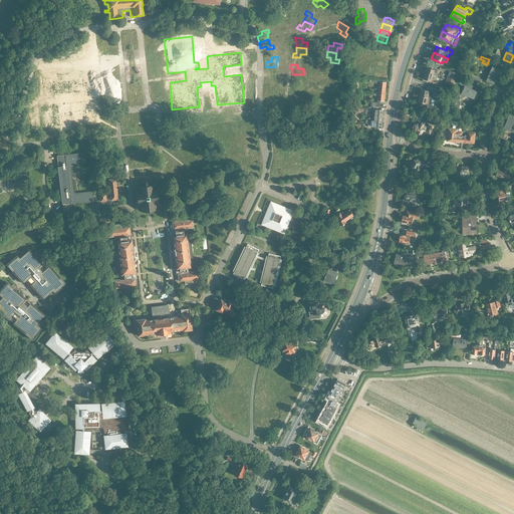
[(490,64),(486,72),(497,76),(500,69),(493,66),(493,65),(490,64)]
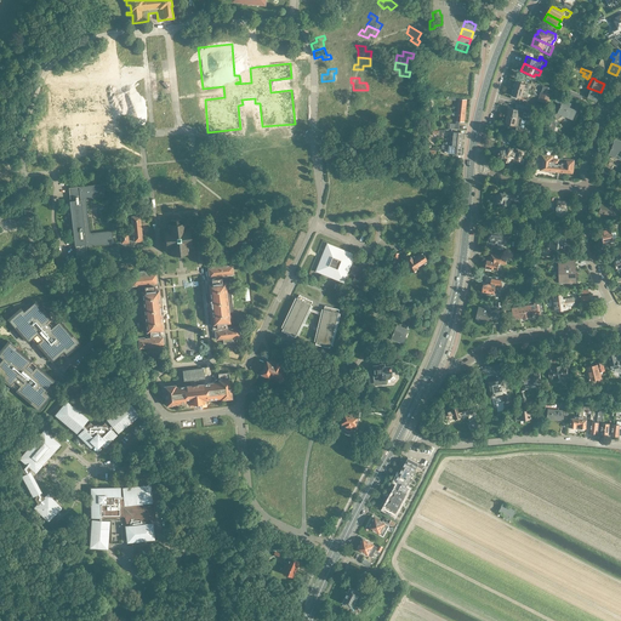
[(446,79),(445,86),(449,86),(448,89),(453,89),(453,87),(457,89),(459,81),(446,79)]
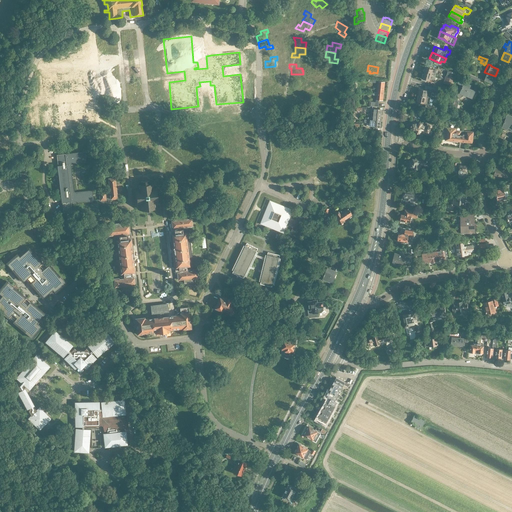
[(275,66),(265,67),(265,73),(271,73),(271,76),(279,76),(279,72),(276,72),(275,66)]
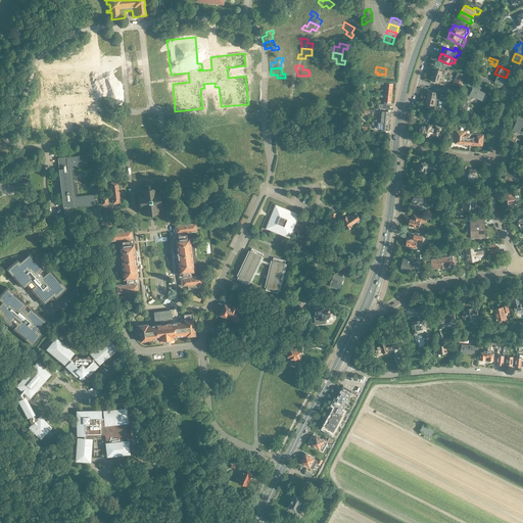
[(435,68),(433,75),(444,78),(446,73),(444,72),(445,72),(440,69),(440,68),(437,67),(437,69),(435,68)]
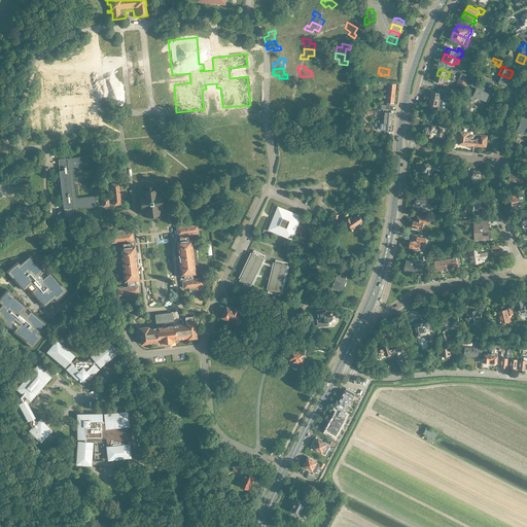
[(332,74),(330,80),(341,83),(343,78),(346,79),(347,75),(339,72),(338,76),(332,74)]
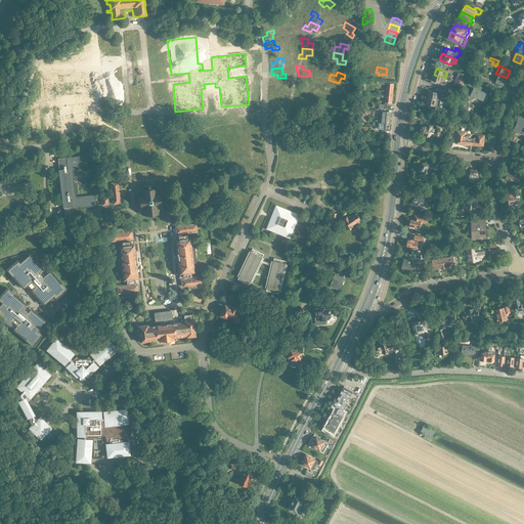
[(456,73),(454,81),(465,84),(467,76),(456,73)]
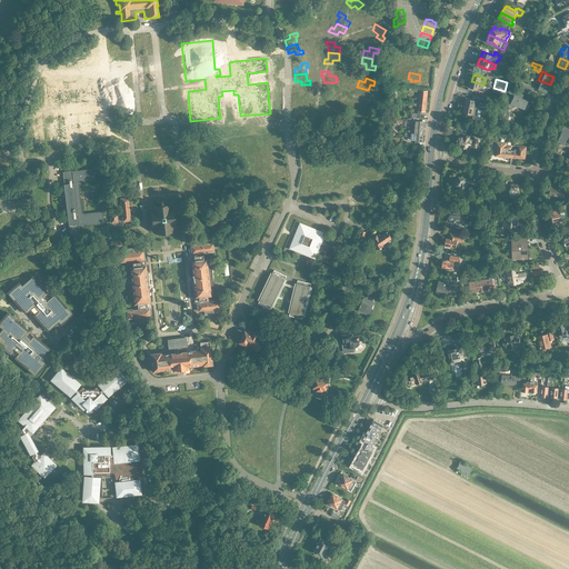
[(538,90),(538,89),(547,92),(550,85),(538,80),(535,89),(538,90)]
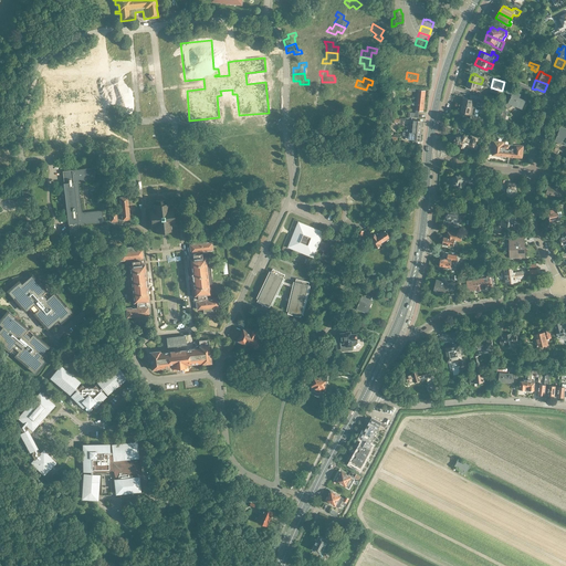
[(481,84),(469,81),(467,87),(470,88),(469,88),(478,92),(479,88),(480,88),(481,84)]
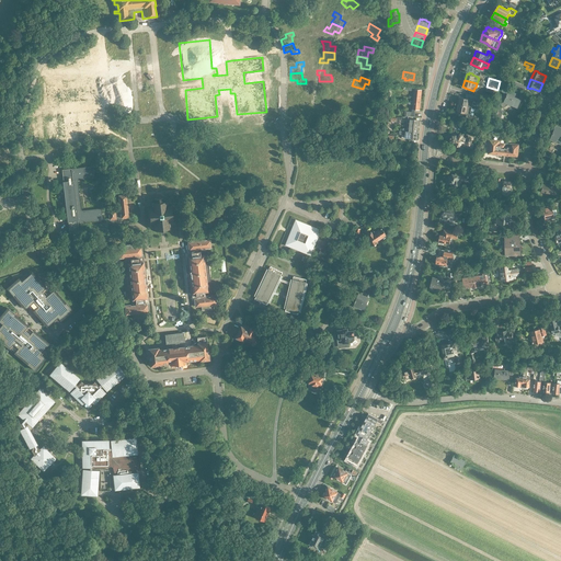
[(515,83),(513,88),(524,92),(525,87),(515,83)]
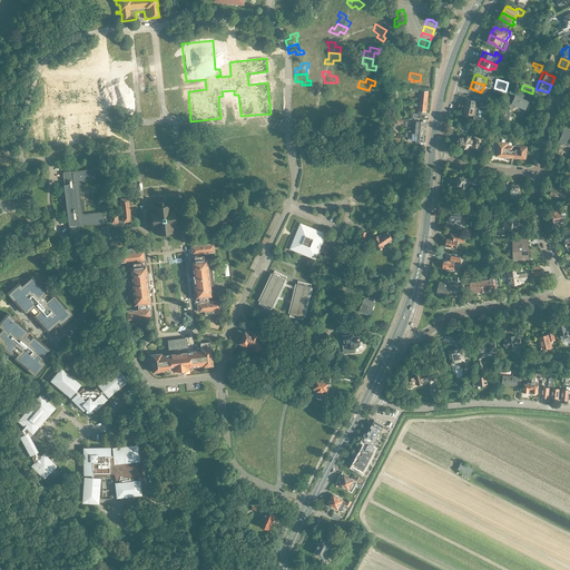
[(357,87),(355,92),(361,96),(360,98),(367,101),(369,98),(366,97),(369,90),(357,87)]
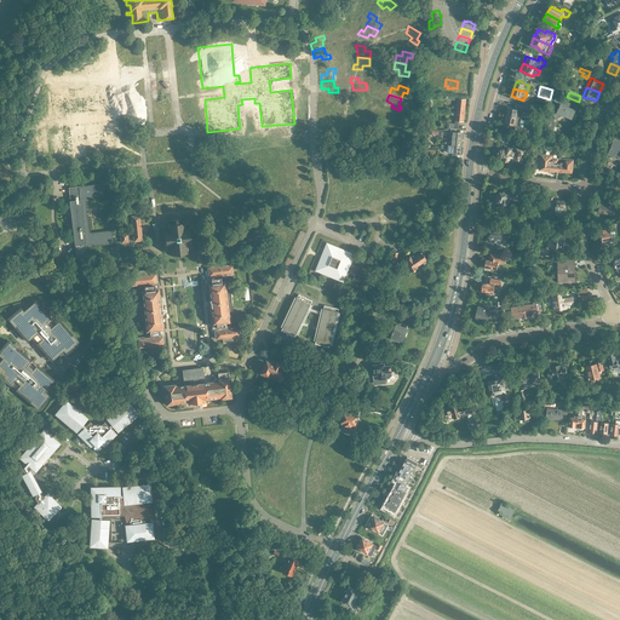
[(449,97),(449,99),(458,101),(457,108),(457,109),(465,109),(465,108),(466,99),(463,99),(458,99),(458,97),(452,97),(449,97)]
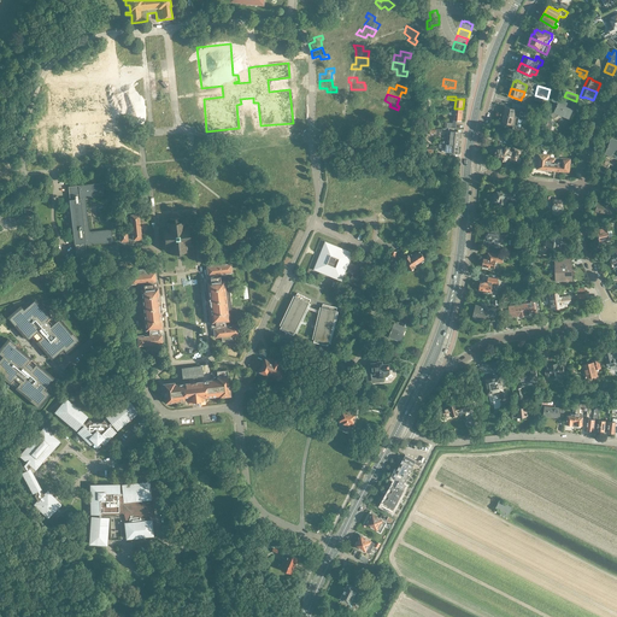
[(558,104),(554,112),(551,115),(554,118),(560,115),(569,118),(573,110),(565,106),(568,103),(553,97),(551,101),(558,104)]
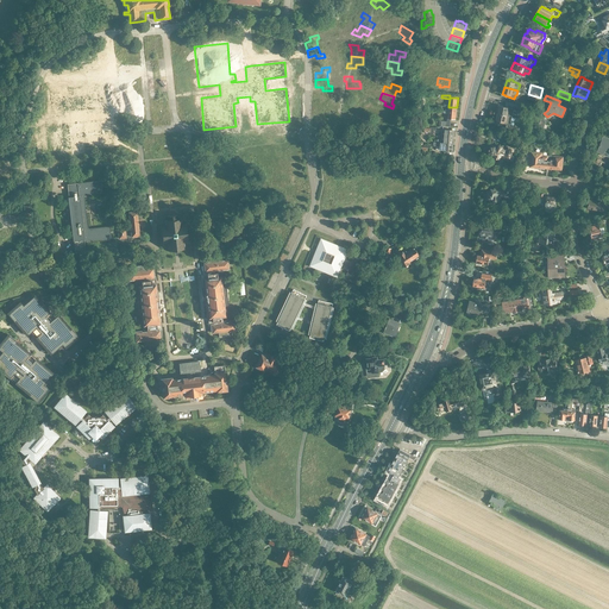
[(319,106),(319,114),(333,113),(333,105),(334,105),(334,100),(326,101),(326,106),(319,106)]
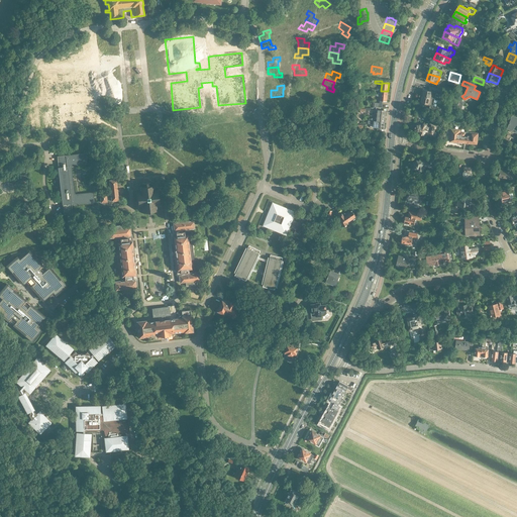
[(424,90),(422,96),(434,99),(435,99),(436,92),(438,93),(439,89),(433,87),(432,91),(432,92),(424,90)]
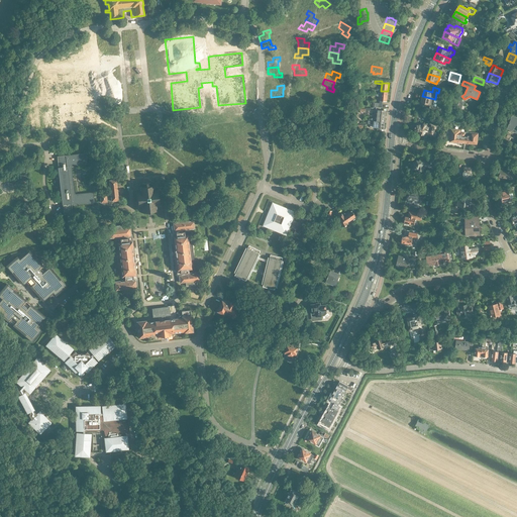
[(376,93),(376,96),(381,96),(380,101),(387,101),(388,92),(388,91),(381,91),(381,93),(376,93)]
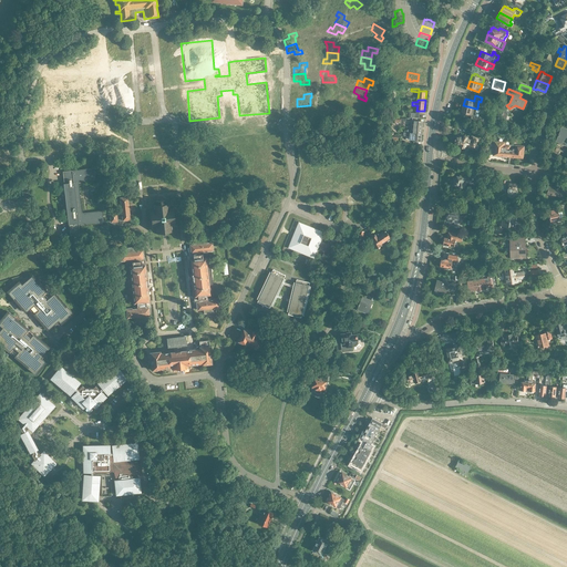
[(463,105),(462,112),(471,114),(471,115),(475,116),(477,109),(476,109),(463,105)]
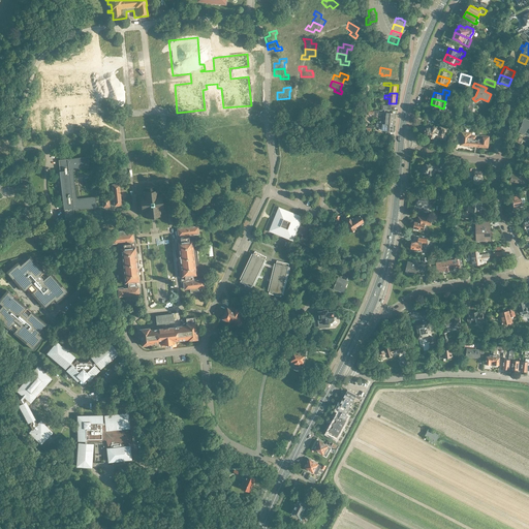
[(320,101),(317,104),(327,112),(331,106),(333,109),(336,105),(329,100),(327,103),(322,100),(321,102),(320,101)]
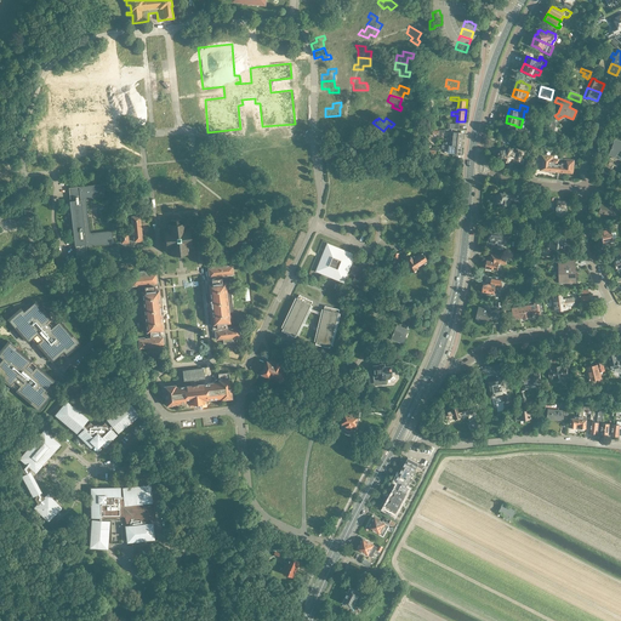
[(620,141),(615,140),(609,155),(615,158),(620,160),(620,141)]
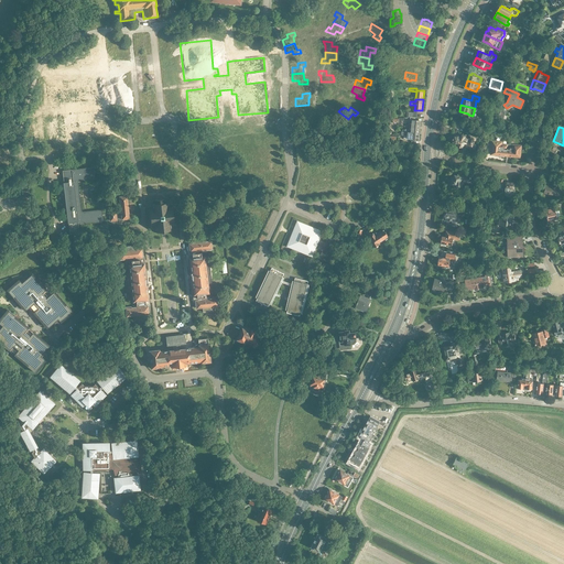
[(402,131),(401,134),(402,134),(402,136),(407,136),(407,139),(413,140),(419,141),(420,133),(405,132),(402,131)]
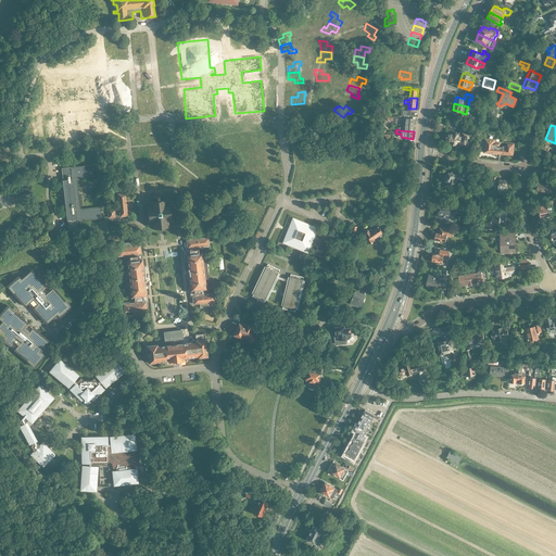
[(464,147),(465,146),(468,148),(469,143),(466,141),(468,137),(464,135),(462,138),(462,137),(458,136),(458,135),(455,133),(455,134),(451,133),(450,135),(449,135),(449,136),(447,135),(446,139),(446,140),(452,142),(451,143),(456,146),(456,143),(464,147)]
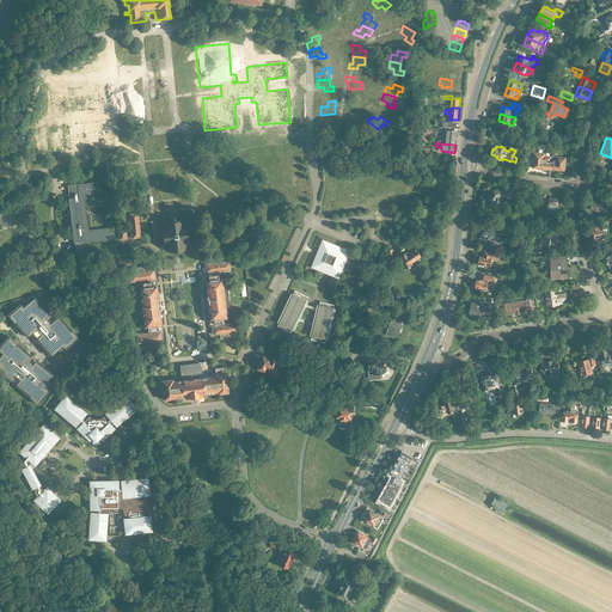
[(543,169),(548,169),(550,170),(551,157),(549,157),(548,155),(545,155),(544,157),(544,154),(534,153),(533,160),(534,160),(533,163),(533,164),(533,165),(533,166),(534,167),(536,167),(537,167),(538,167),(543,167),(543,169)]
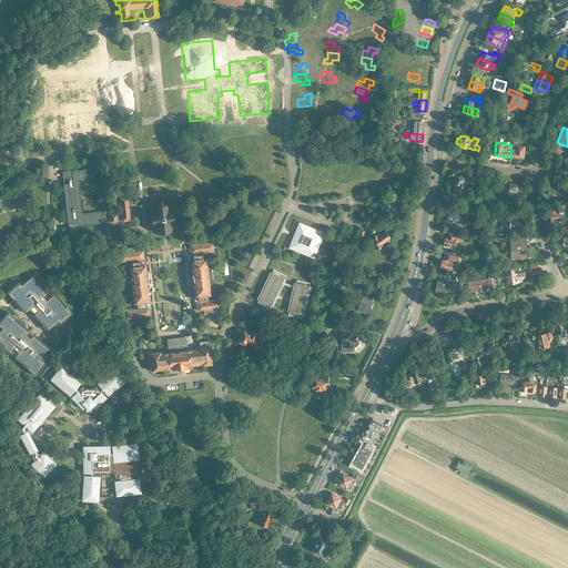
[(525,146),(511,145),(510,158),(519,158),(520,158),(521,156),(523,156),(523,155),(523,154),(525,154),(525,146)]
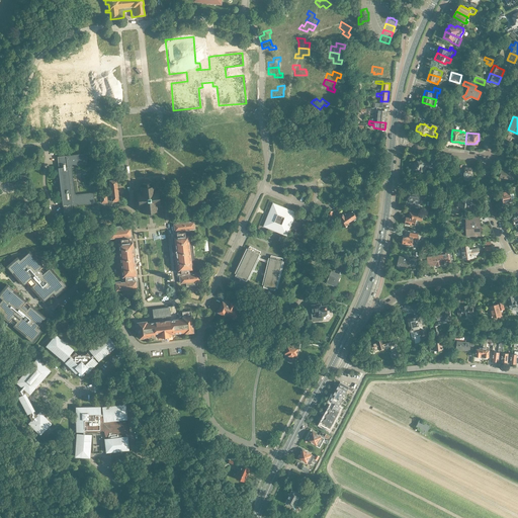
[(59,175),(61,189),(60,189),(61,195),(62,195),(64,214),(73,213),(72,206),(95,203),(93,192),(75,194),(72,167),(87,165),(86,154),(66,156),(57,157),(59,169),(58,169),(59,175)]
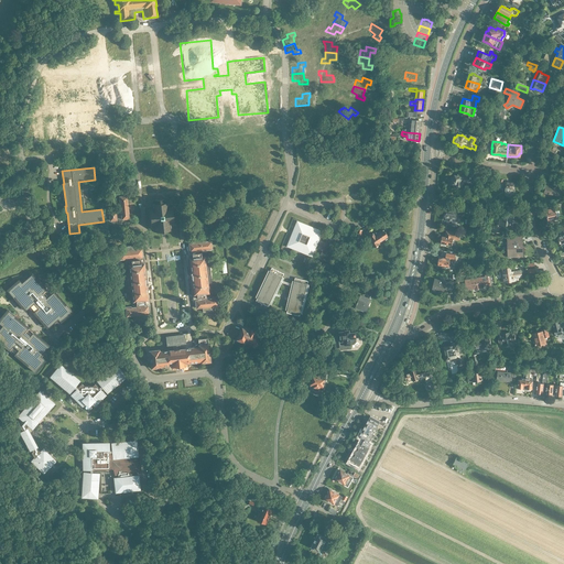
[(399,173),(390,175),(392,186),(400,184),(399,173)]
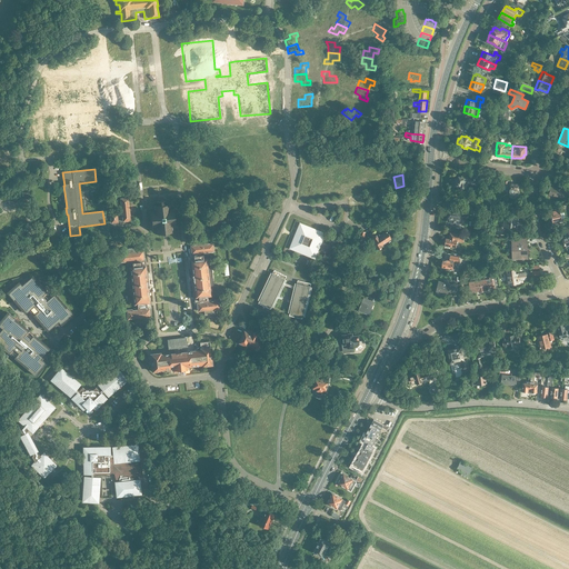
[(472,176),(472,178),(462,176),(461,178),(459,177),(458,178),(456,177),(455,180),(453,180),(451,185),(453,185),(452,186),(457,187),(457,188),(458,189),(458,190),(459,191),(460,191),(461,191),(461,190),(462,190),(462,188),(465,189),(467,180),(475,182),(477,177),(472,176)]
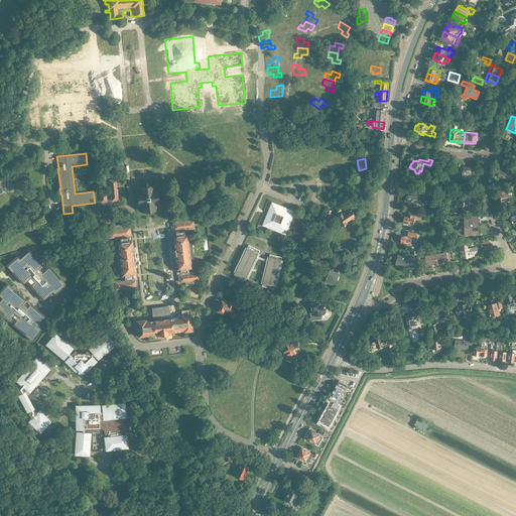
[(462,173),(462,176),(467,176),(467,173),(471,173),(471,167),(462,166),(462,173)]
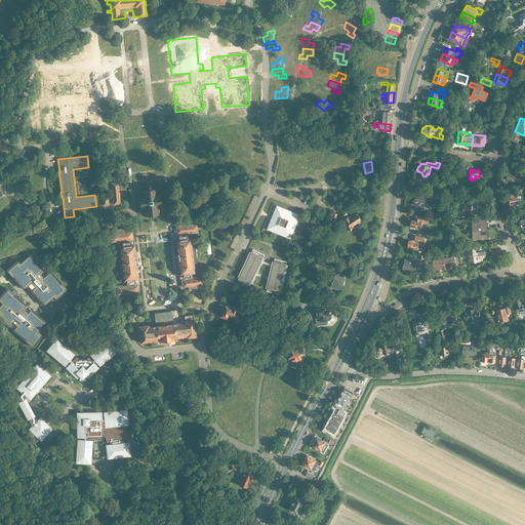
[(507,179),(508,179),(507,182),(513,184),(513,182),(514,182),(514,180),(519,182),(521,174),(508,172),(507,179)]
